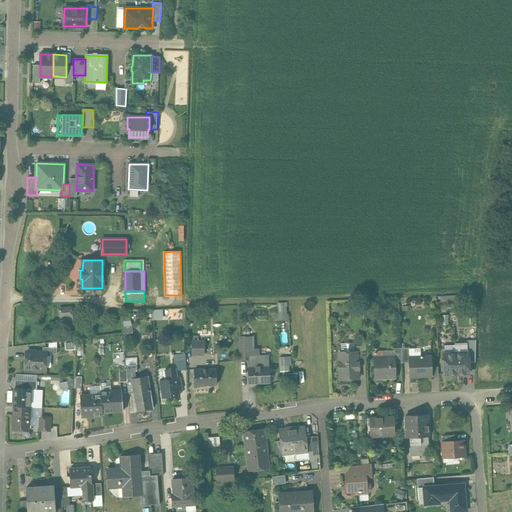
[(71,307),(59,308),(60,317),(71,316),(71,307)]
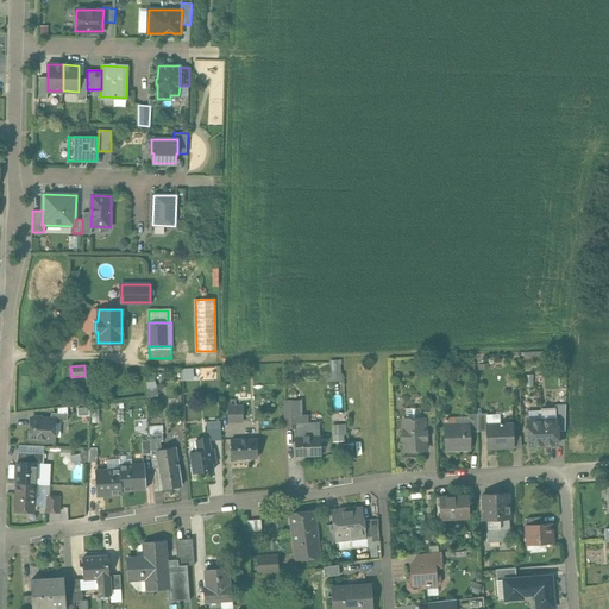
[(331,375),(325,382),(344,382),(344,375),(341,375),(341,365),(331,366),(331,375)]
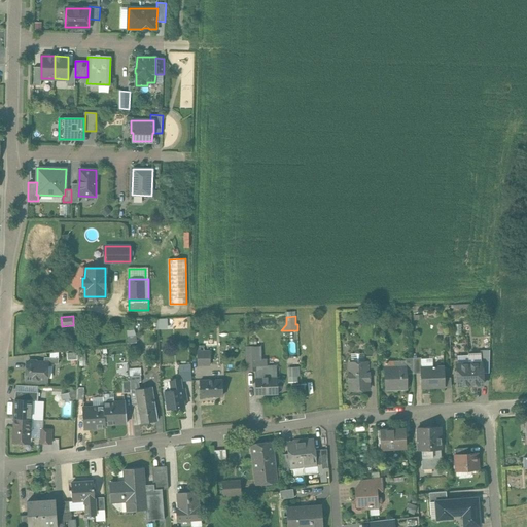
[(169,328),(169,318),(159,318),(159,328),(169,328)]
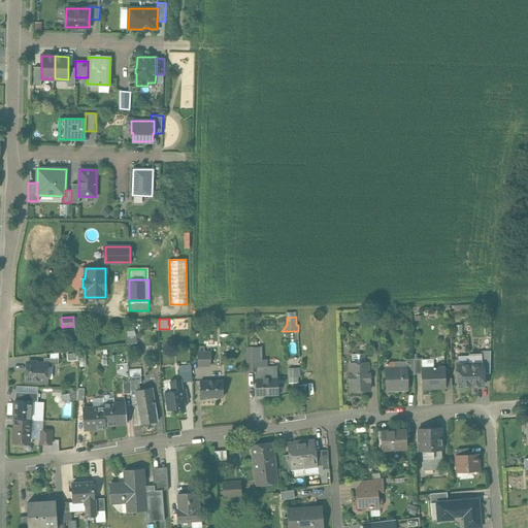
[(128,330),(129,342),(137,341),(136,329),(128,330)]
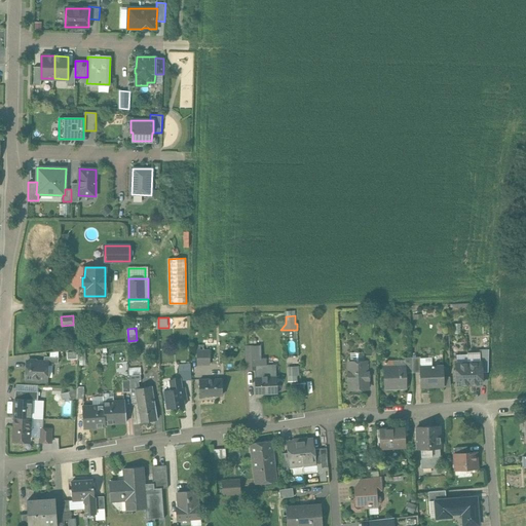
[(259,346),(245,346),(246,360),(254,360),(254,359),(260,359),(260,346),(259,346)]
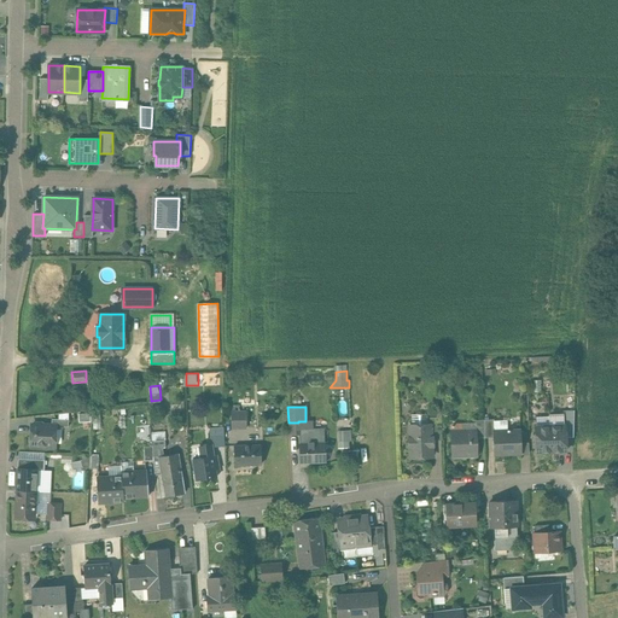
[(575,410),(564,412),(564,426),(565,426),(565,433),(573,432),(575,410)]
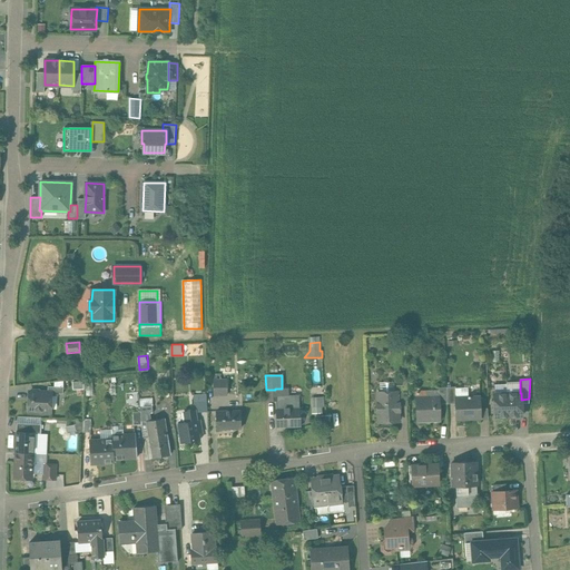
[(226,380),(213,380),(213,394),(226,394),(226,380)]
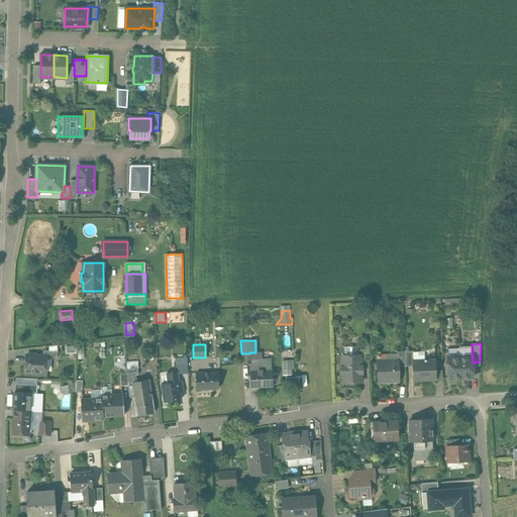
[(345,356),(358,355),(357,347),(344,347),(345,356)]
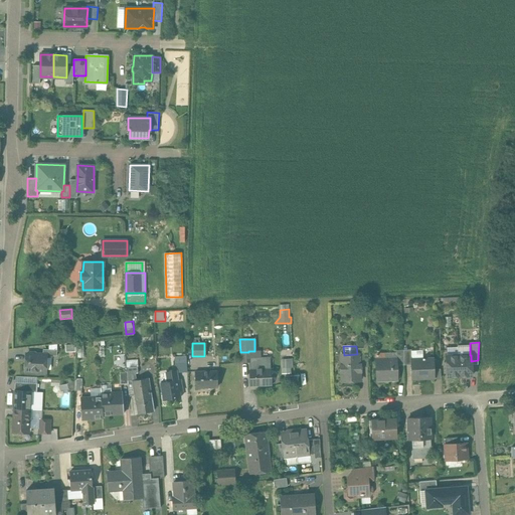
[(470,355),(458,355),(458,347),(447,348),(447,356),(448,377),(472,376),(471,361),(471,355),(470,355)]
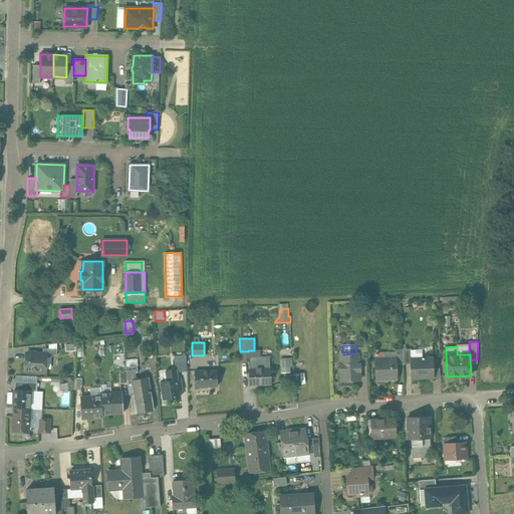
[(366,347),(357,347),(357,353),(358,353),(358,365),(367,365),(366,347)]
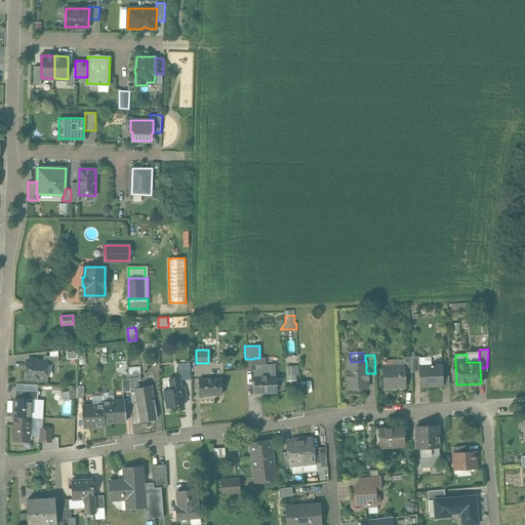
[(419,357),(411,358),(412,372),(418,372),(418,367),(420,367),(419,357)]
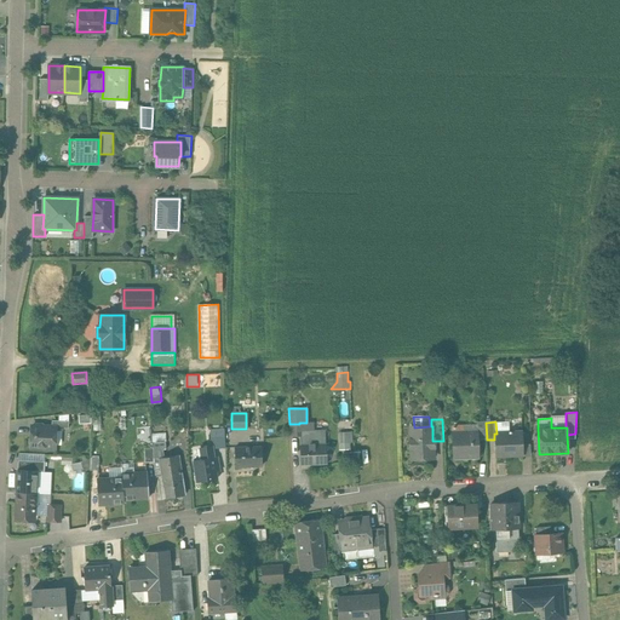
[(325,432),(311,432),(311,423),(306,423),(299,423),(299,424),(300,437),(300,446),(302,465),(327,464),(326,445),(325,432)]
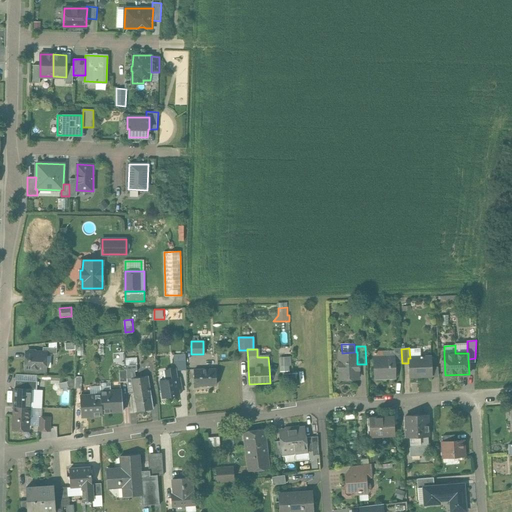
[(247,350),(239,350),(239,361),(248,361),(247,350)]
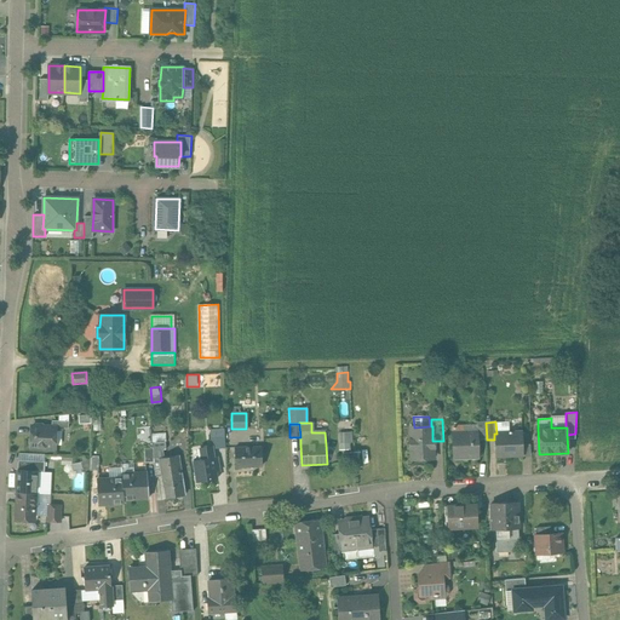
[(52,428),(32,426),(30,447),(56,448),(57,428),(52,428)]
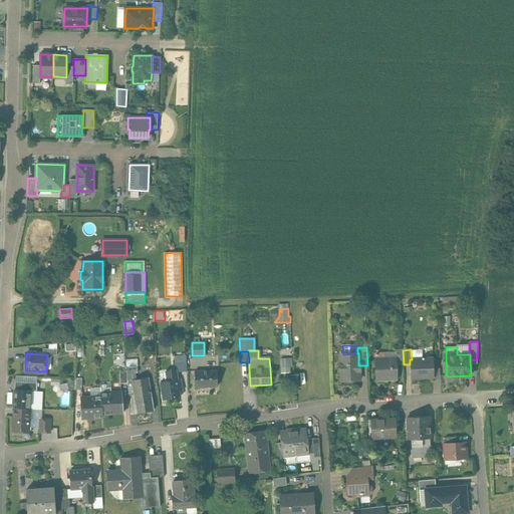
[(343,354),(340,354),(340,364),(339,364),(337,366),(337,370),(339,372),(341,372),(341,380),(359,380),(358,365),(358,353),(357,353),(356,353),(343,354)]
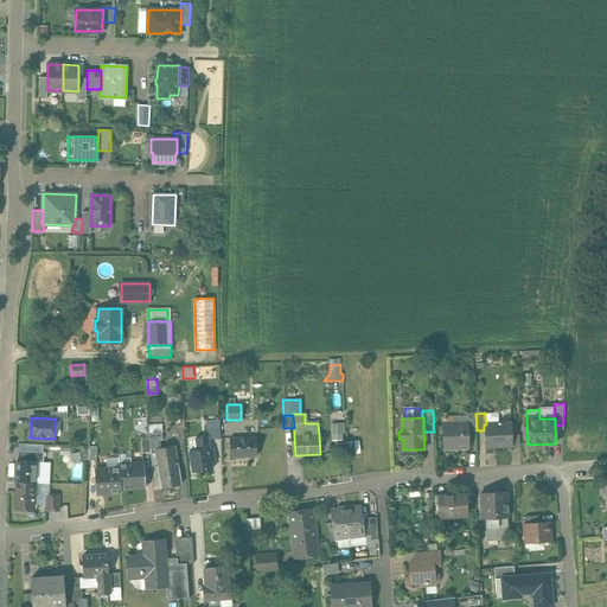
[(333,440),(345,440),(344,422),(332,423),(333,440)]
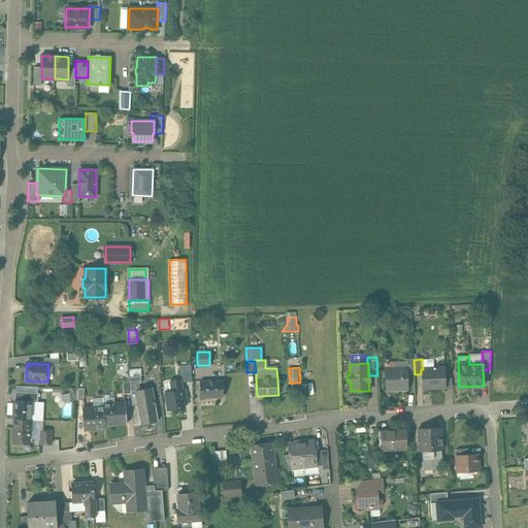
[(406,368),(386,369),(387,390),(407,389),(407,374),(406,368)]
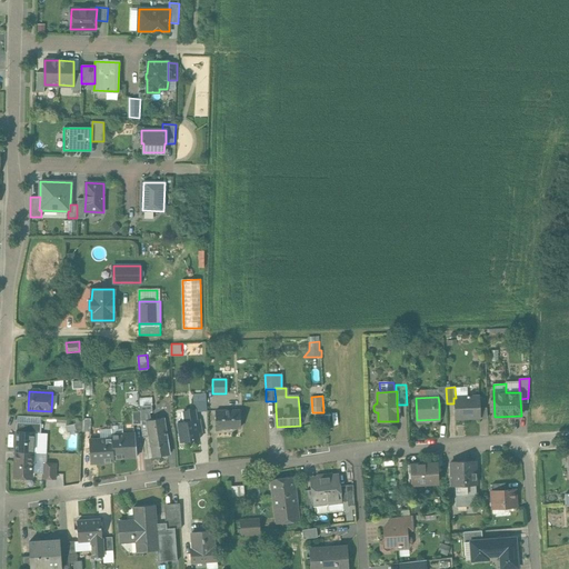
[(456,398),(453,398),(453,403),(455,420),(478,419),(477,397),(456,398)]
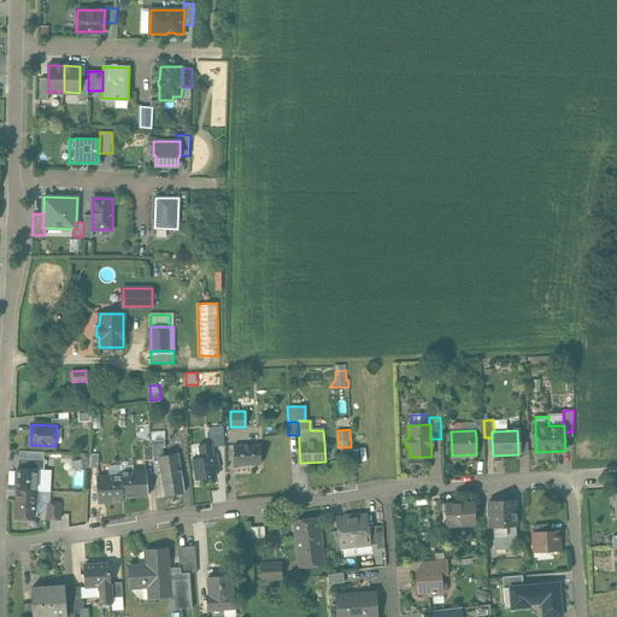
[(210,441),(198,444),(200,454),(193,456),(197,476),(215,472),(210,441)]
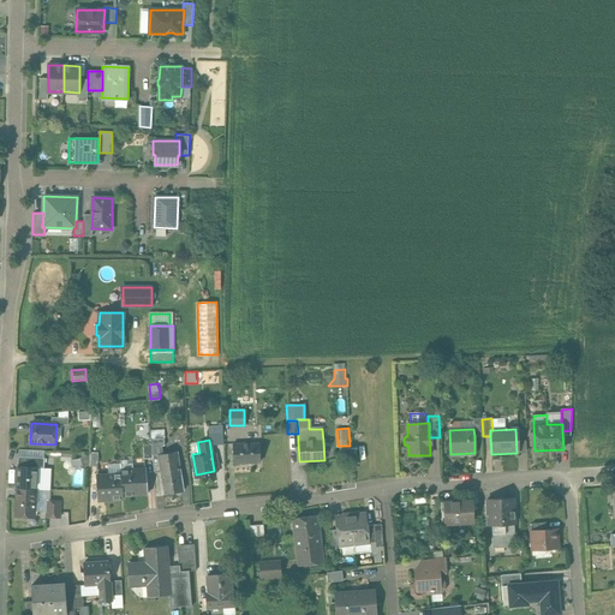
[(260,442),(233,442),(234,461),(260,461),(260,442)]
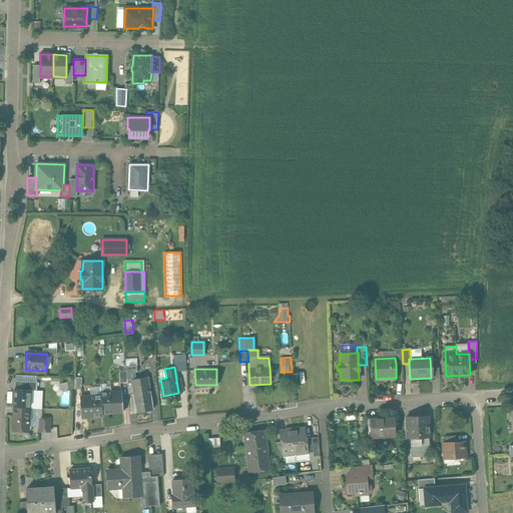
[(126,371),(119,371),(120,383),(127,383),(127,380),(126,373),(126,371)]
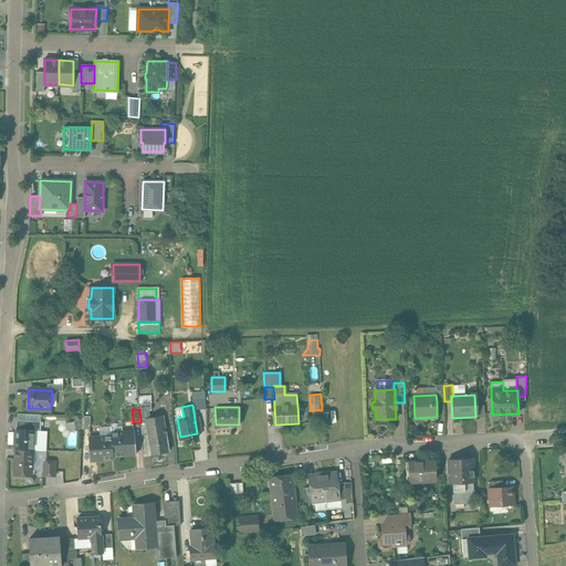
[(164,419),(149,421),(148,417),(140,419),(140,422),(142,436),(148,435),(152,454),(161,452),(163,454),(167,453),(167,451),(168,451),(164,419)]
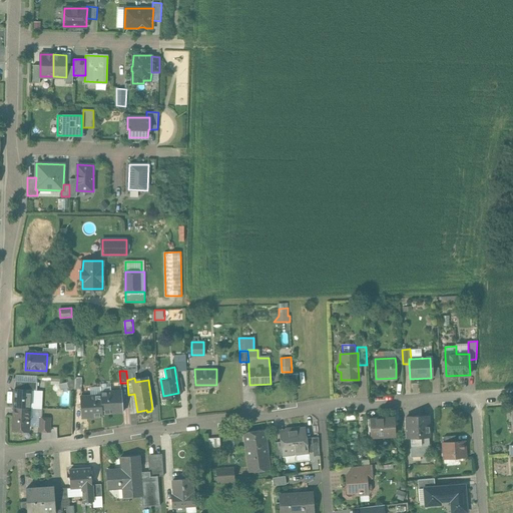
[(37,382),(15,381),(15,389),(30,390),(36,391),(37,382)]
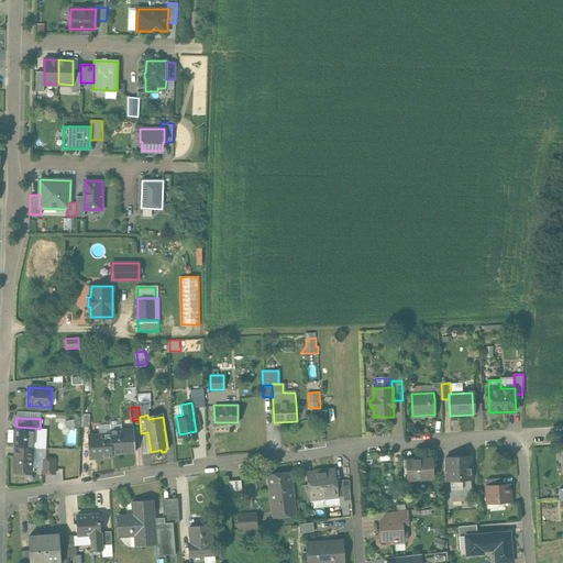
[(66,443),(75,443),(76,418),(66,418),(66,443)]
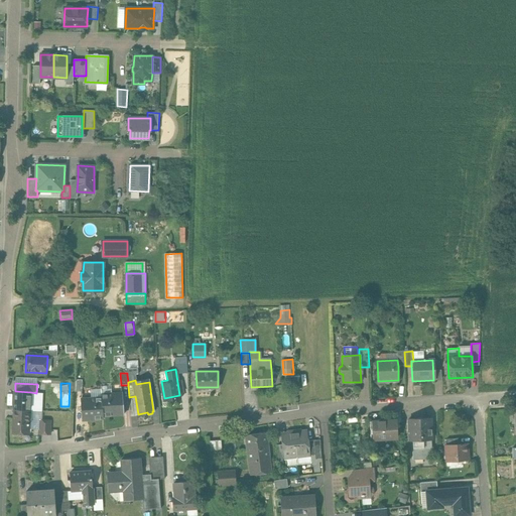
[(15,391),(14,409),(29,410),(30,392),(15,391)]
